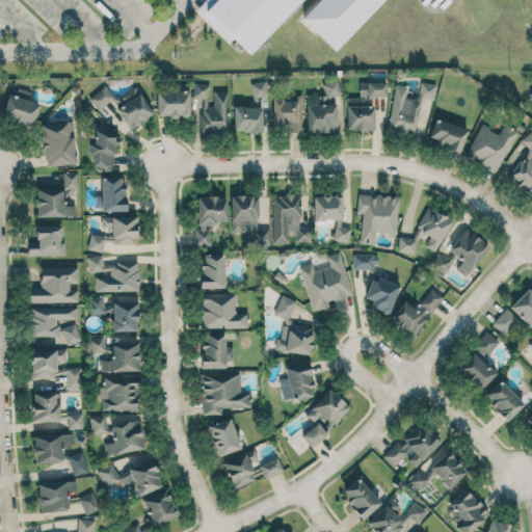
[(205,0),(194,11),(229,44),(233,38),(249,54),(300,0),(205,0)]
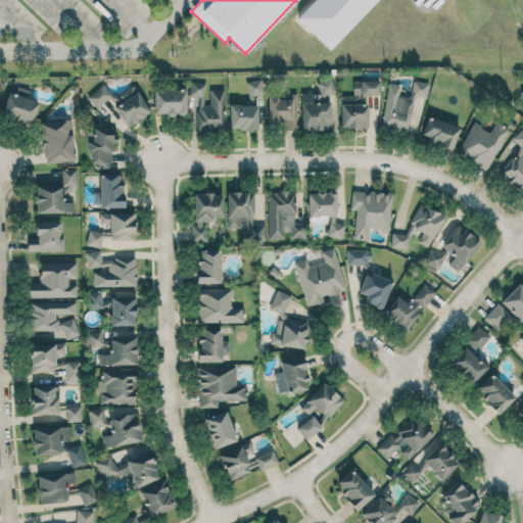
[(328,50),(376,0),(312,0),(295,18),(328,50)]
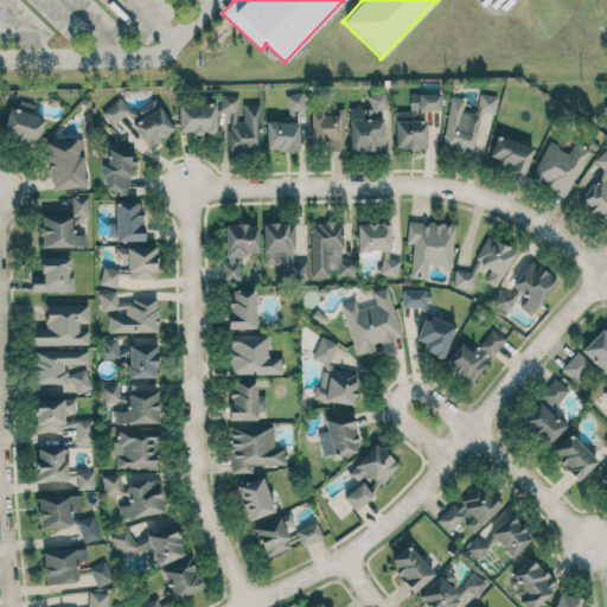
[(305,109),(304,93),(286,95),(287,110),(305,109)]
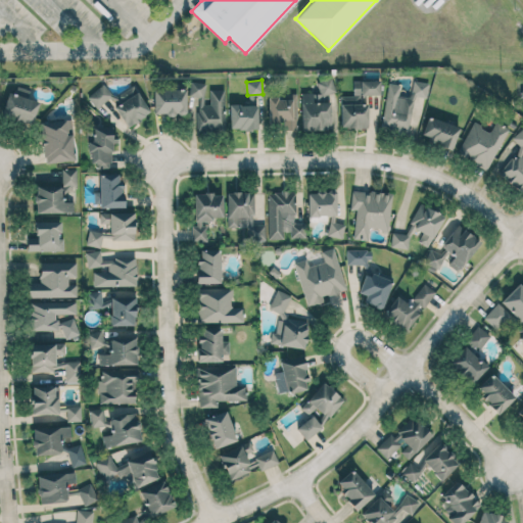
[(301,94),(301,131),(323,130),(323,125),(330,125),(329,94),(334,94),(334,80),(319,81),(319,93),(301,94)]
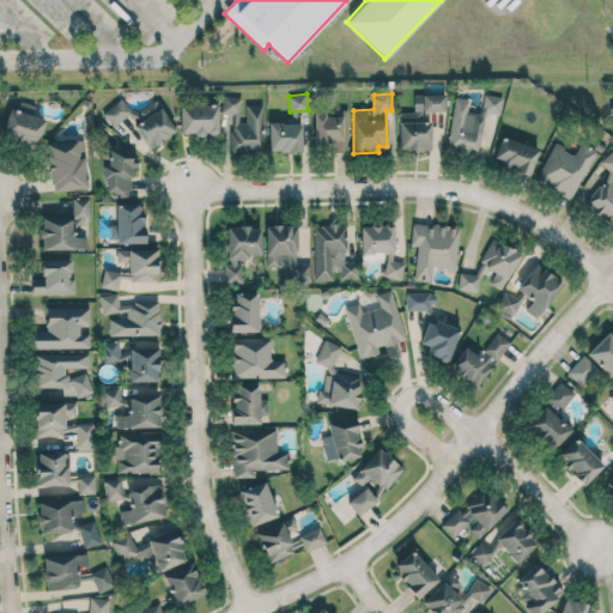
[(399,113),(400,150),(431,150),(430,122),(424,122),(424,111),(445,111),(445,93),(413,93),(413,113),(399,113)]
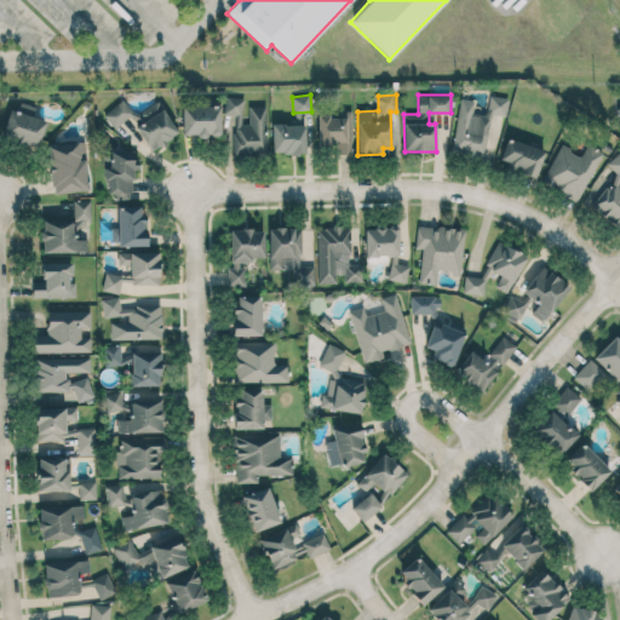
[(483,159),(491,114),(505,116),(507,99),(489,96),(486,116),(472,115),(475,101),(460,98),(452,154),(483,159)]
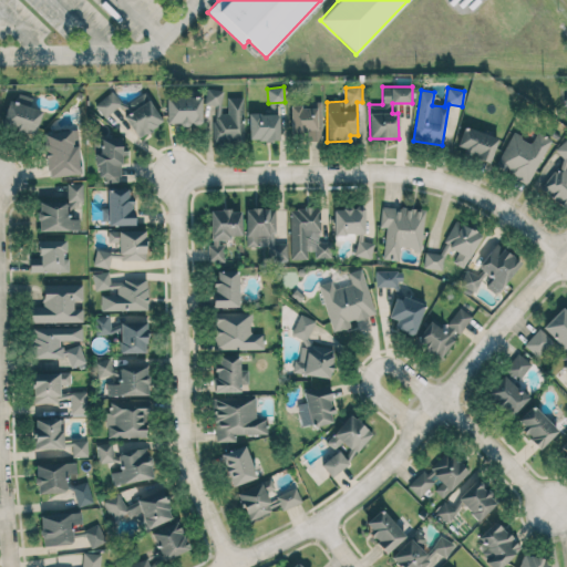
[(244,143),(244,96),(227,96),(227,113),(222,113),(222,90),(205,90),(205,105),(214,105),(214,143),(244,143)]
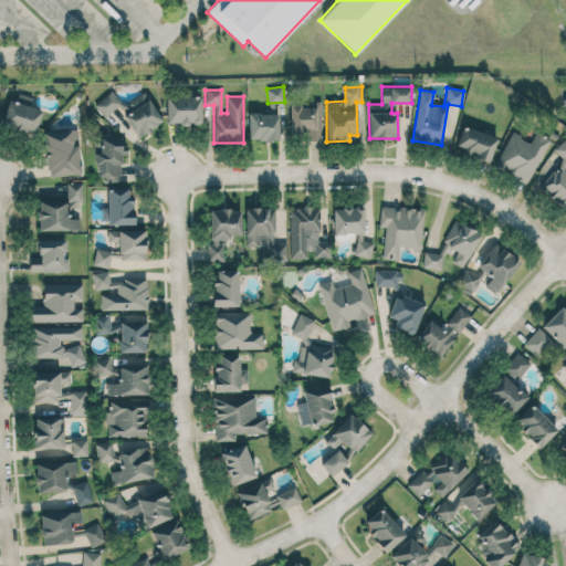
[(94,105),(104,117),(122,103),(111,91),(94,105)]
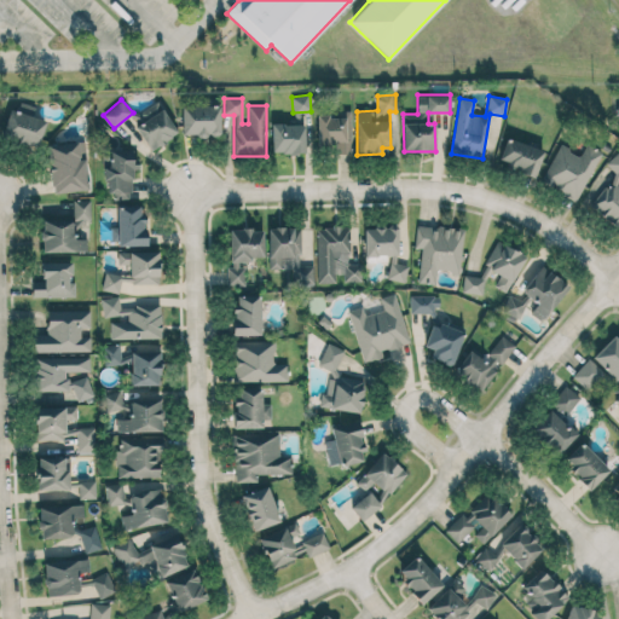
[(129,119),(149,151),(178,134),(157,100),(129,119)]
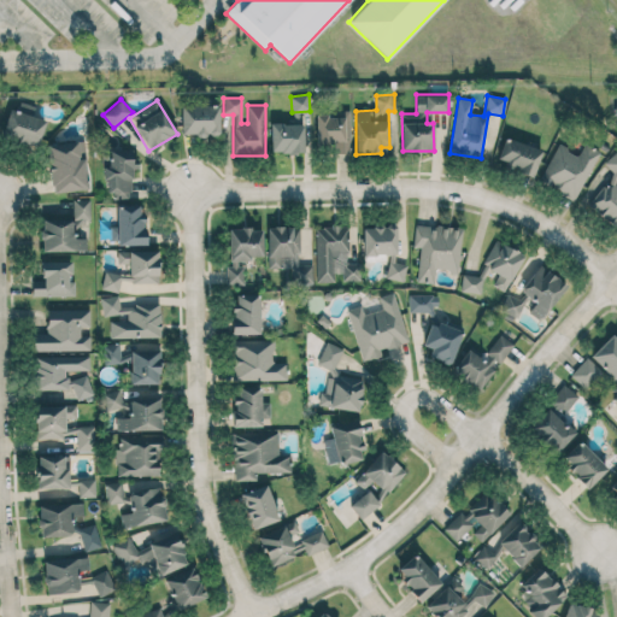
[(18,112),(10,110),(0,135),(36,148),(46,121),(33,116),(35,109),(22,103),(18,112)]
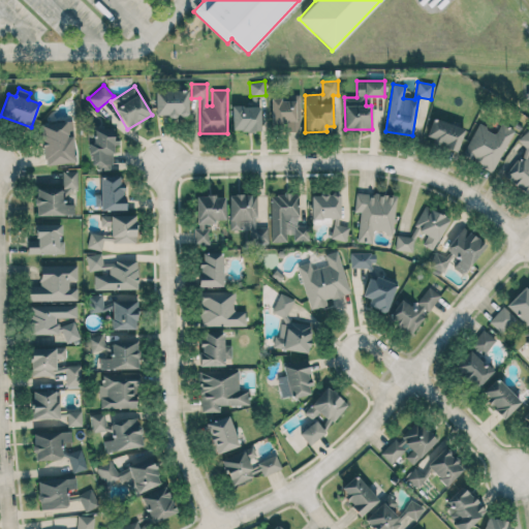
[(188,116),(188,91),(155,91),(155,117),(188,116)]
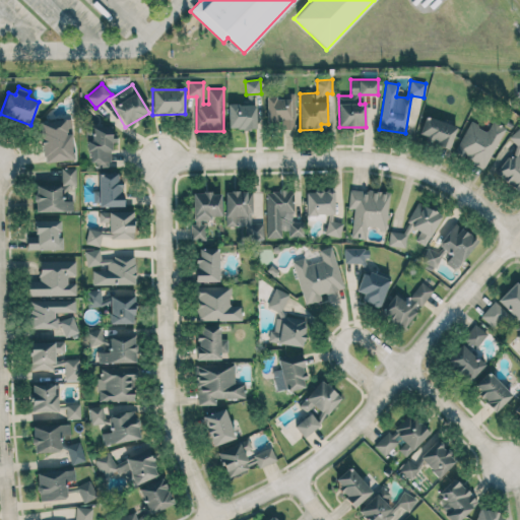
[(266,96),(266,122),(282,122),(282,130),(296,130),(295,93),(282,93),(282,96),(266,96)]
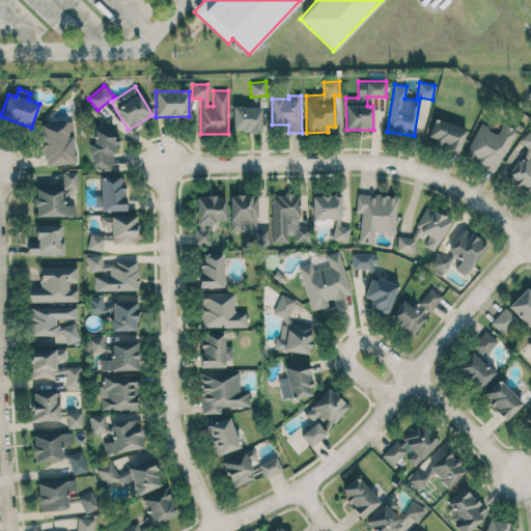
[(261,131),(261,106),(232,107),(233,132),(261,131)]
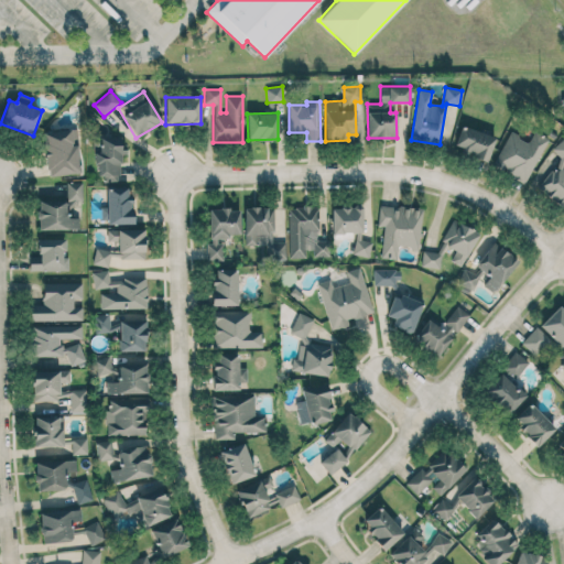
[(453,148),(487,161),(496,138),(462,125),(453,148)]
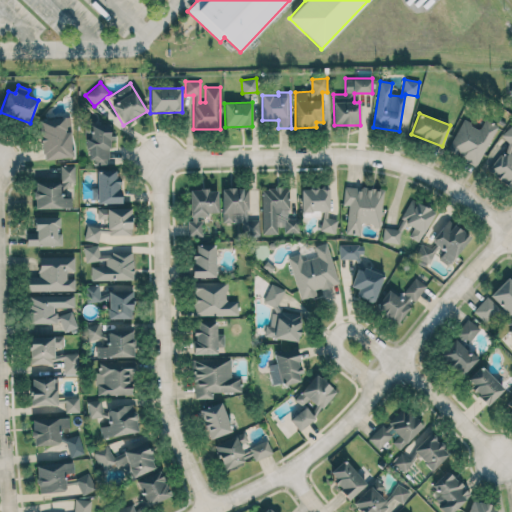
[(70,118),(40,119),(42,159),(72,158),(70,118)]
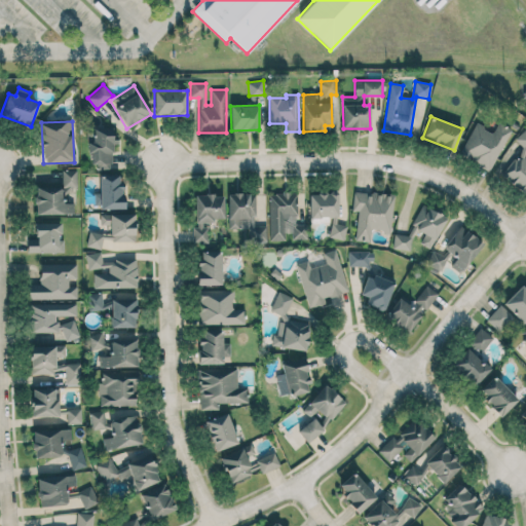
[(511,129),(497,122),(492,133),(475,123),(459,156),(490,171),(511,129)]
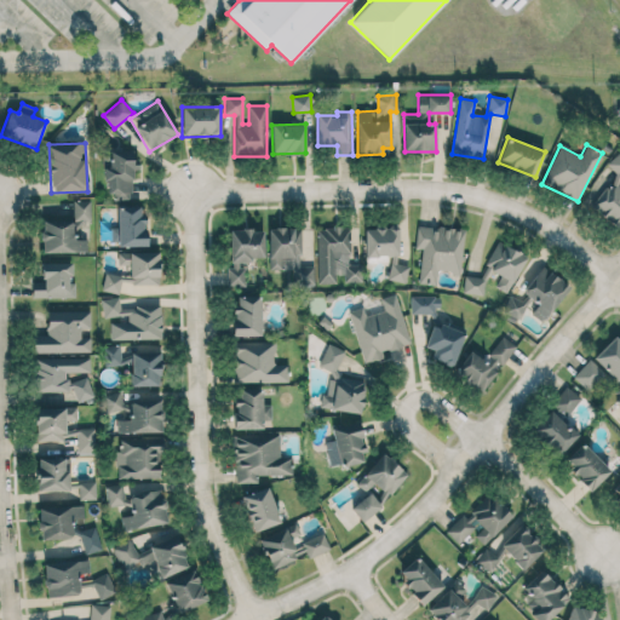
[(137,150),(105,151),(108,202),(132,200),(130,171),(138,170),(137,150)]
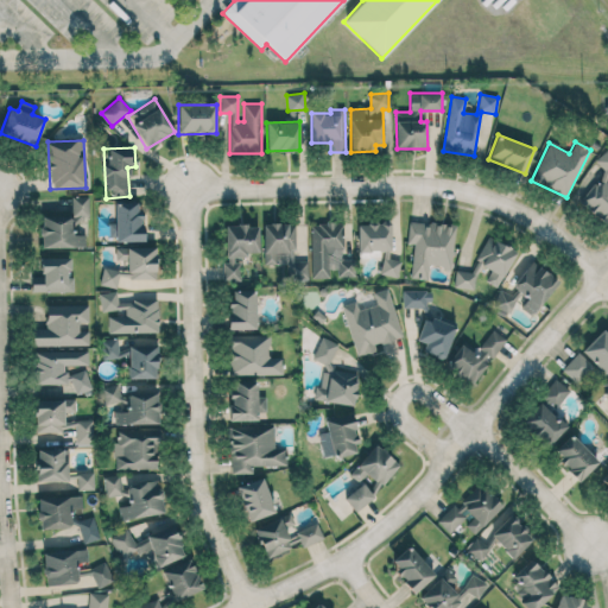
[(607,220),(607,150),(606,149),(595,163),(605,170),(580,204),(606,223),(607,220)]
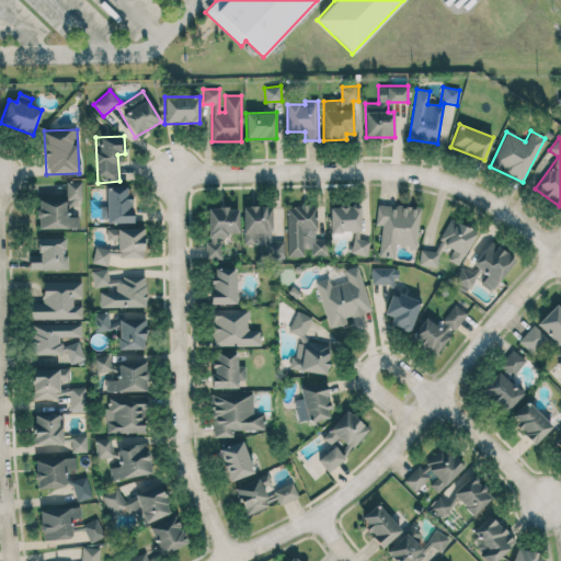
[(79,228),(79,216),(70,216),(70,202),(82,202),(81,181),(66,182),(66,185),(56,186),(57,198),(37,198),(38,229),(79,228)]
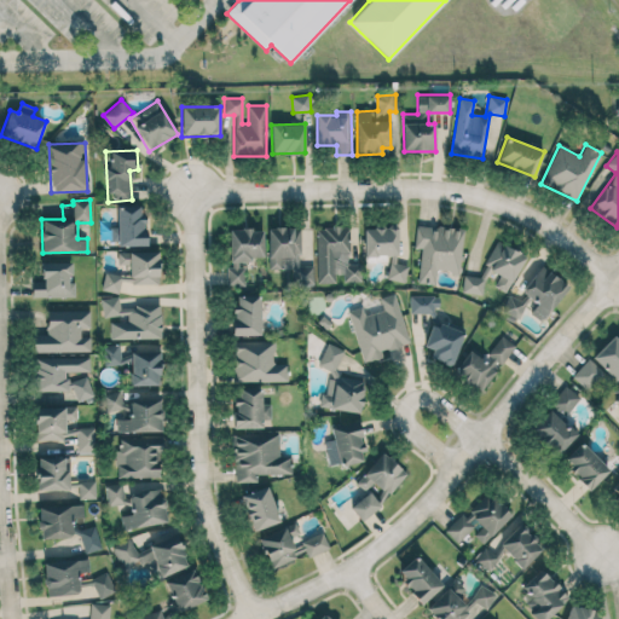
[(146,246),(148,227),(142,226),(143,207),(117,206),(117,227),(111,227),(110,244),(146,246)]
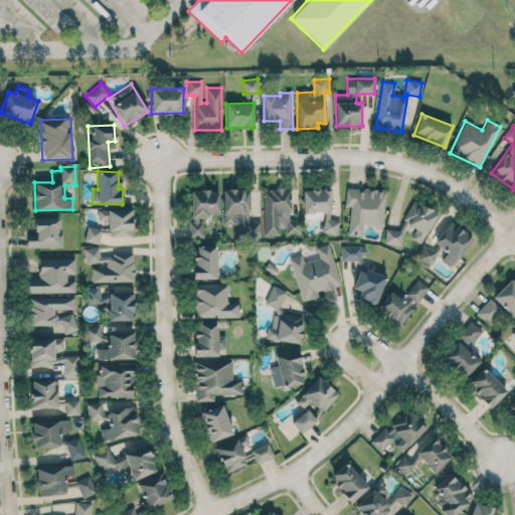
[(303,213),(331,213),(331,188),(303,189),(303,213)]
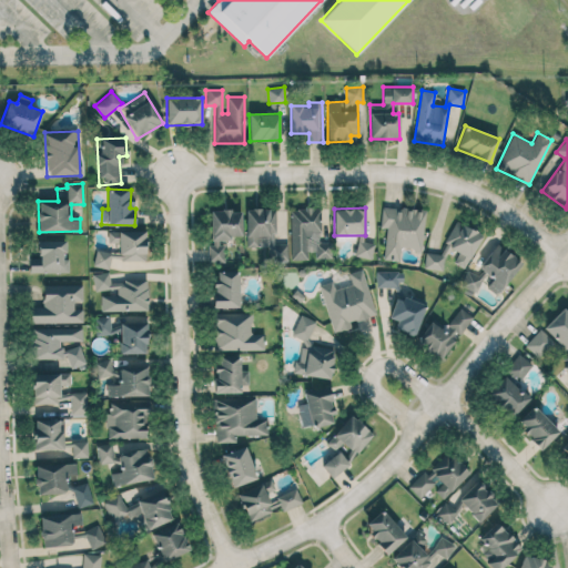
[(426,211),(401,209),(382,208),(381,227),(386,229),(384,260),(399,261),(401,249),(422,251),(426,211)]
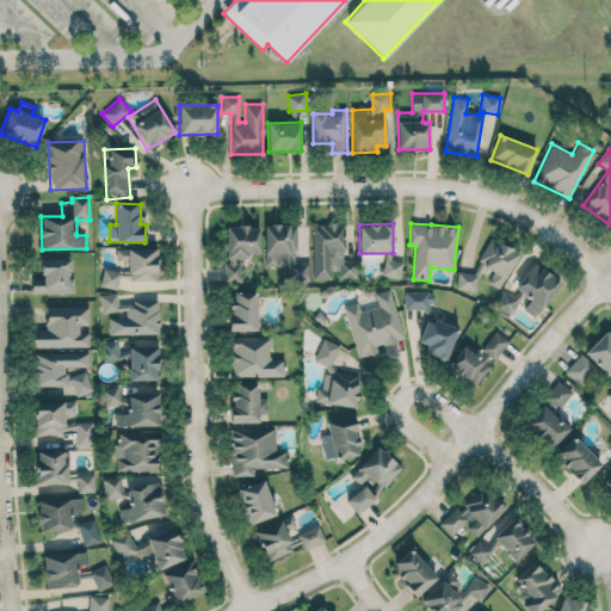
[(296,224),(264,224),(265,263),(289,263),(289,281),(309,281),(309,263),(297,263),(296,224)]
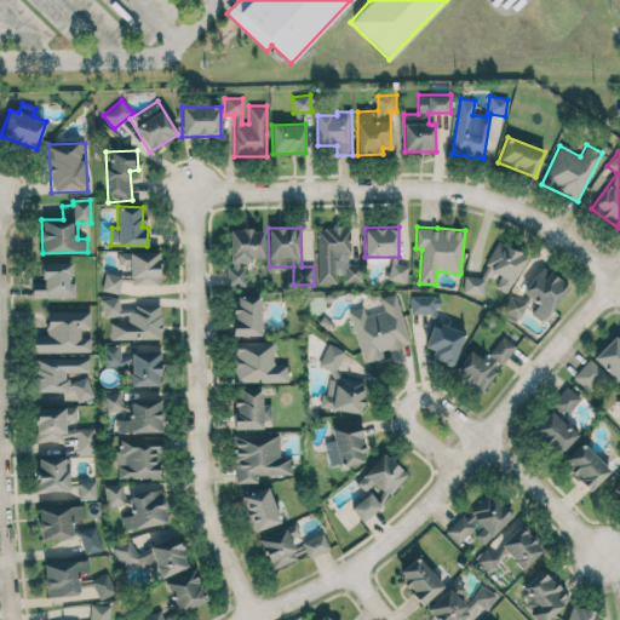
[(317,228),(316,285),(339,285),(339,282),(362,282),(362,265),(350,265),(350,228),(317,228)]
